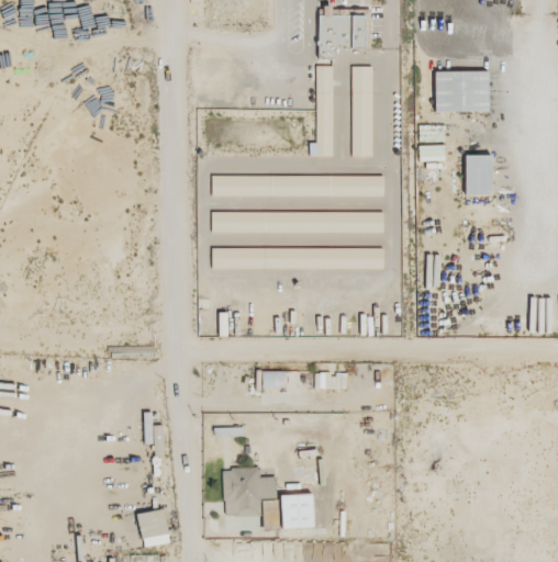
[(332,9),(372,9),(372,48),(365,48),(337,49),(337,59),(319,59),(319,14),(320,14),(320,9),(323,9),(323,4),(332,4),(332,9)]
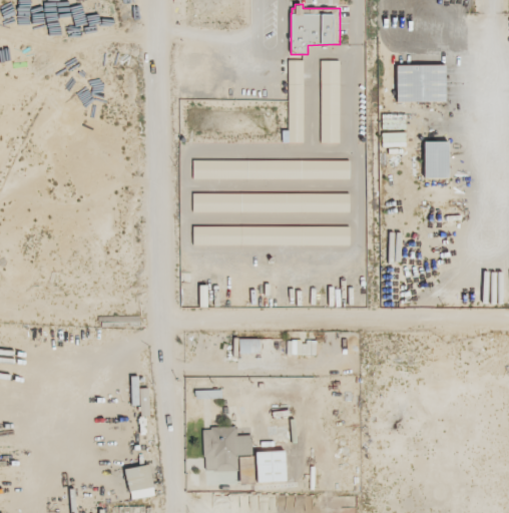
[(289,60),(305,60),(305,142),(284,142),(284,129),(289,129),(289,60)]
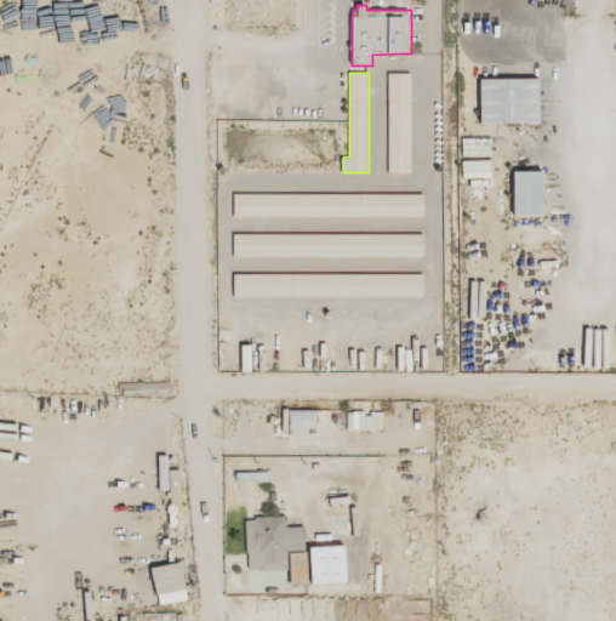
[(412,73),(412,174),(389,174),(389,73),(412,73)]
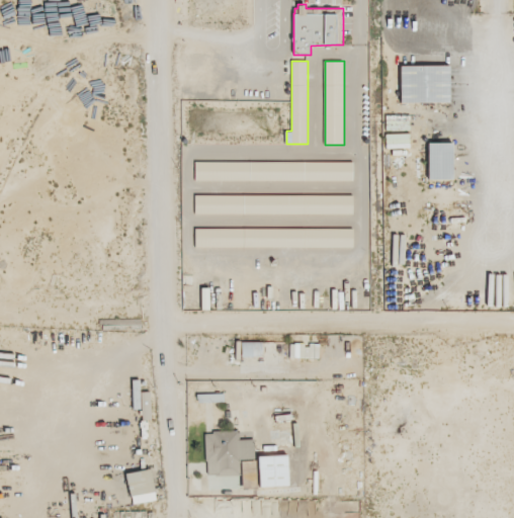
[(401,66),(450,66),(450,102),(401,102),(401,66)]
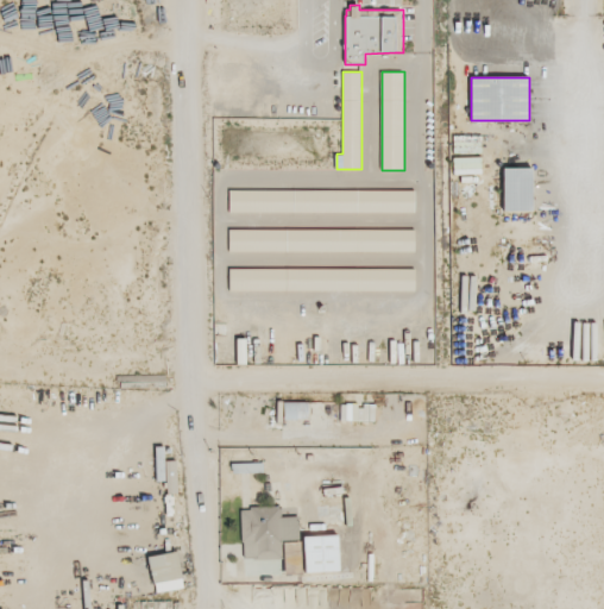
[(458,175),(485,174),(485,157),(458,158),(458,175)]
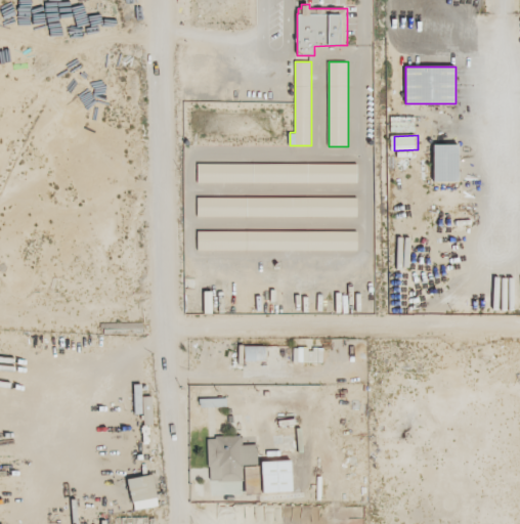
[(433,144),(459,144),(459,181),(433,181),(433,144)]
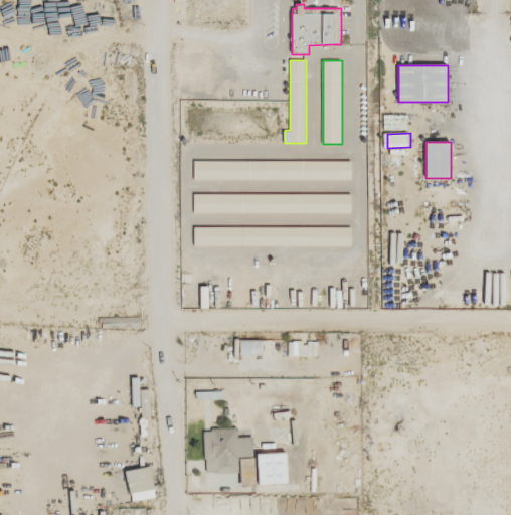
[(352,161),(352,179),(194,179),(194,161),(352,161)]
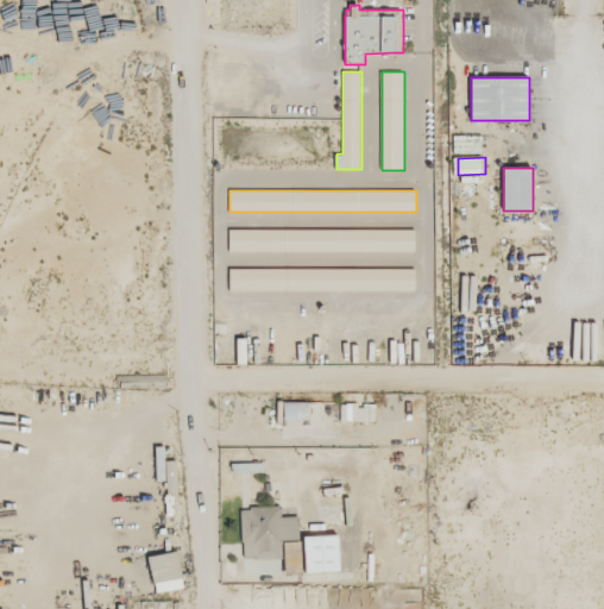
[(416,230),(416,251),(231,251),(231,230),(416,230)]
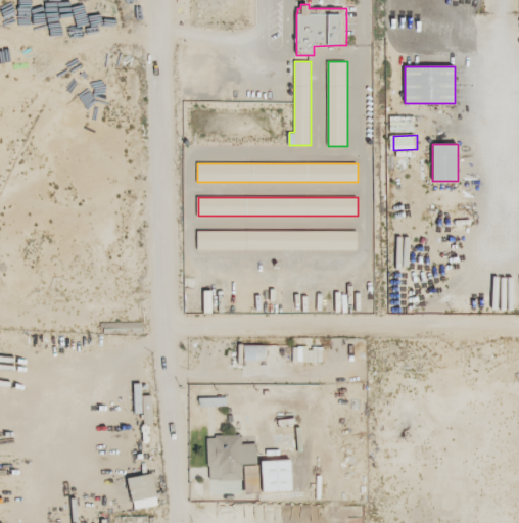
[(358,230),(358,249),(197,249),(197,231),(358,230)]
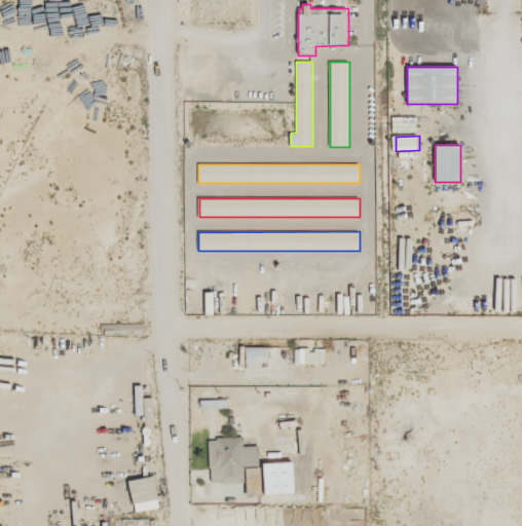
[(269,347),(243,347),(244,358),(249,358),(249,362),(270,362),(269,347)]
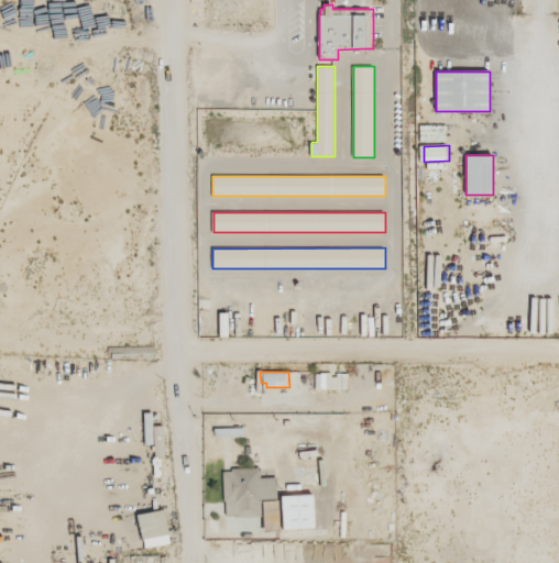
[(350,389),(351,375),(319,373),(318,388),(350,389)]
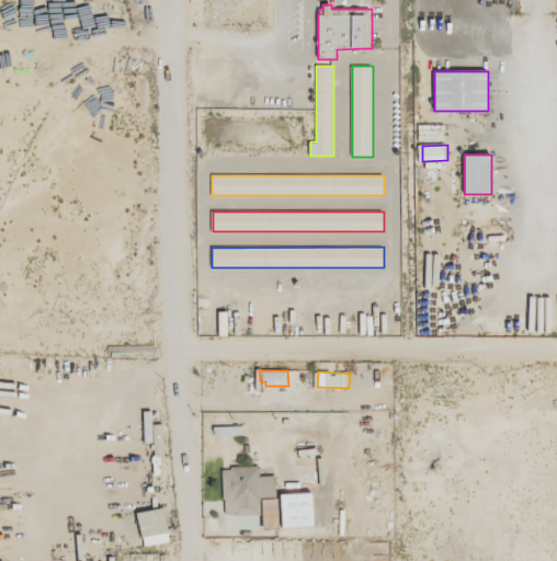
[(167,424),(157,424),(157,455),(167,455),(167,424)]
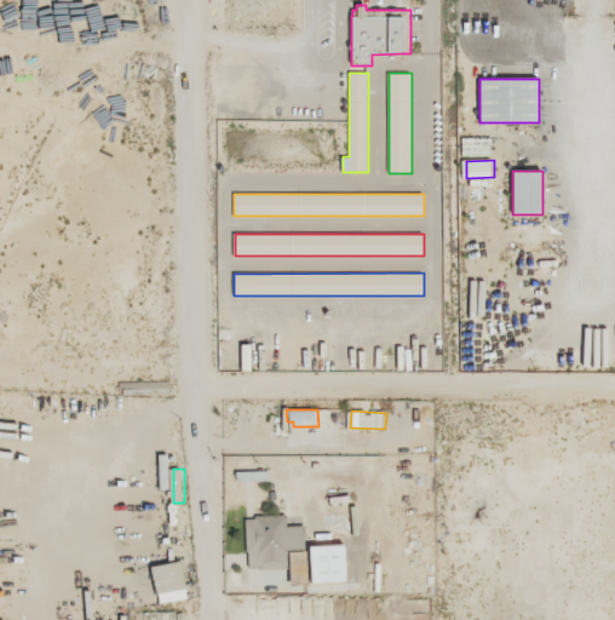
[(251,569),(289,569),(289,546),(308,546),(308,526),(289,527),(289,516),(249,517),(251,569)]
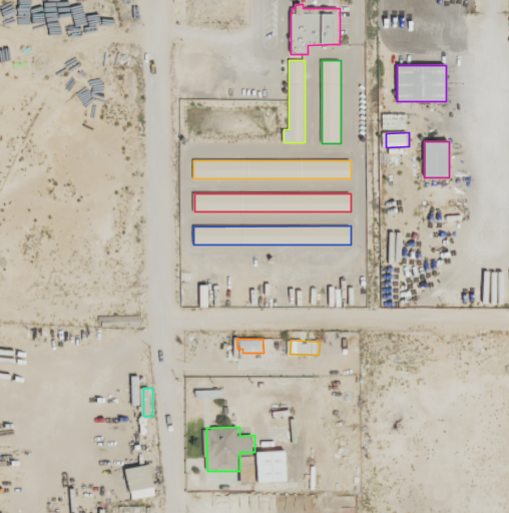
[(289,451),(260,452),(260,482),(289,481),(289,451)]
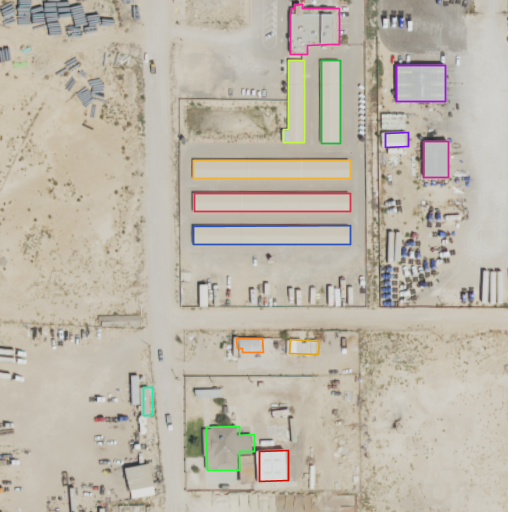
[(241,453),(242,483),(258,482),(256,452),(241,453)]
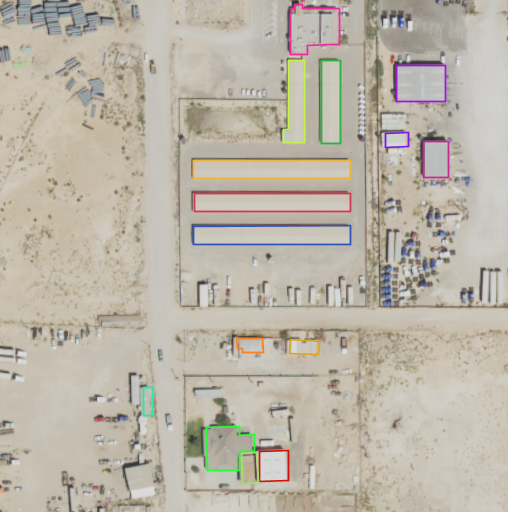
[(158,494),(152,463),(127,468),(134,499),(158,494)]
